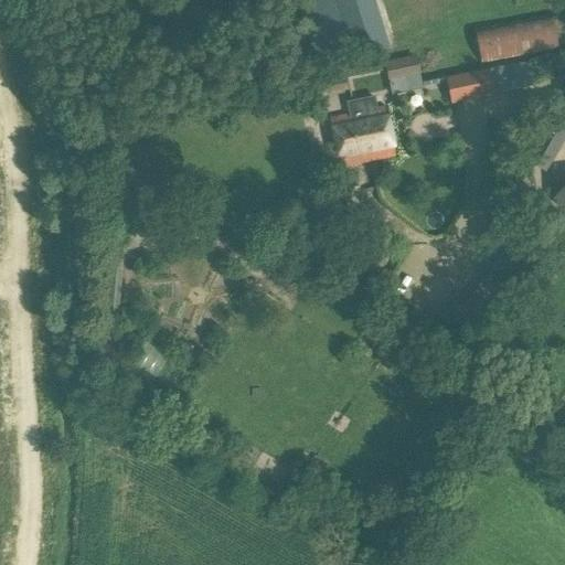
[(318,0),(299,6),(319,70),(392,48),(377,0),(318,0)]
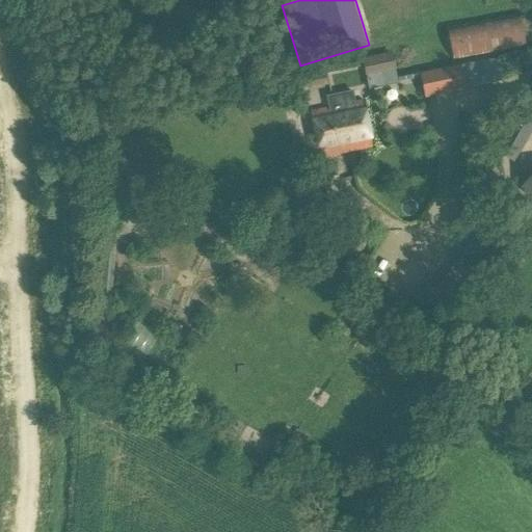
[(520,15),(448,27),(454,58),(526,45),(520,15)]
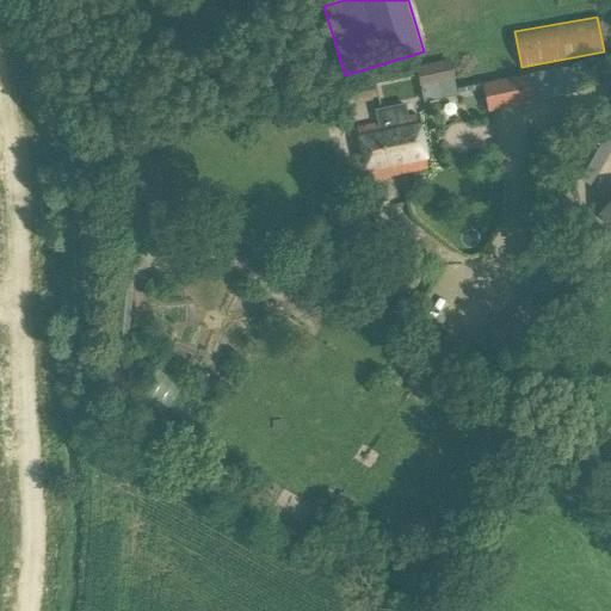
[(448,62),(415,68),(418,85),(451,79),(448,62)]
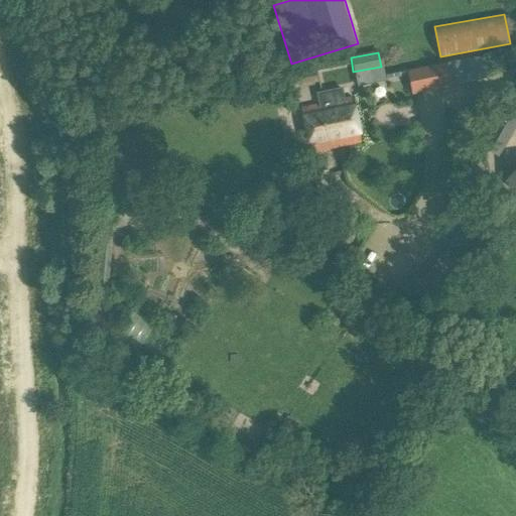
[(409,73),(414,95),(447,87),(442,65),(409,73)]
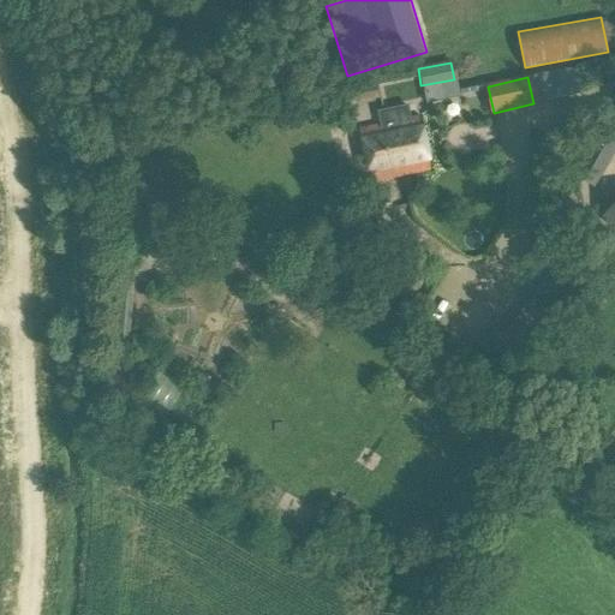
[(381,132),(362,137),(371,181),(430,169),(421,124),(413,125),(411,114),(378,120),(381,132)]
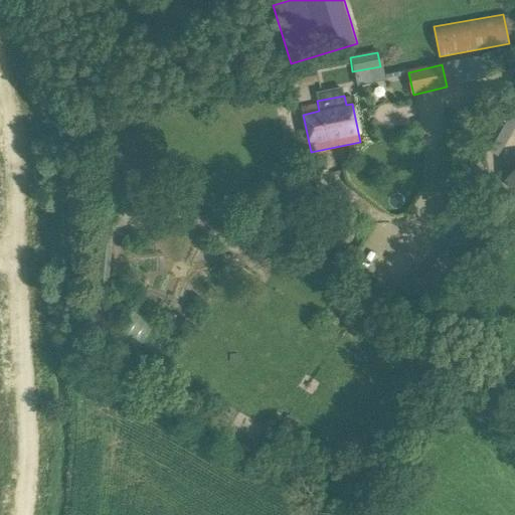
[(514,105),(505,99),(474,152),(494,164),(514,128),(514,105)]
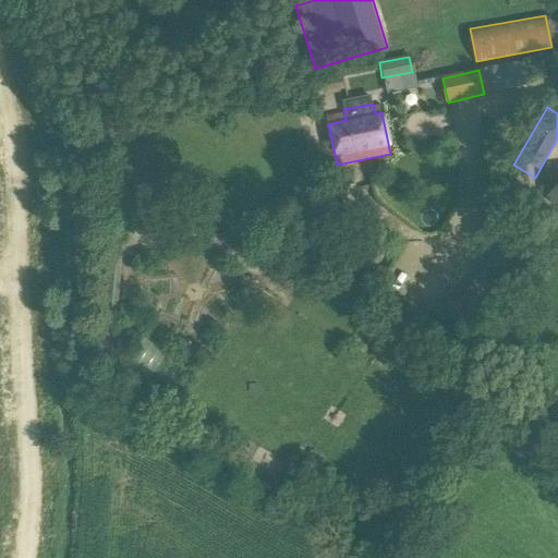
[(342,181),(328,183),(331,199),(346,197),(342,181)]
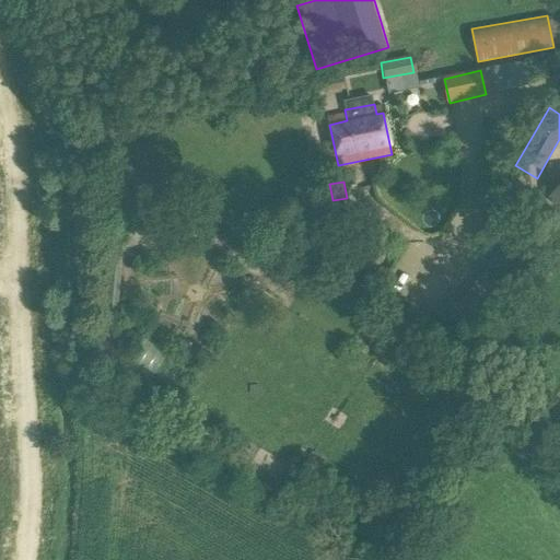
[(559,186),(555,182),(547,190),(553,196),(551,198),(559,205),(559,186)]
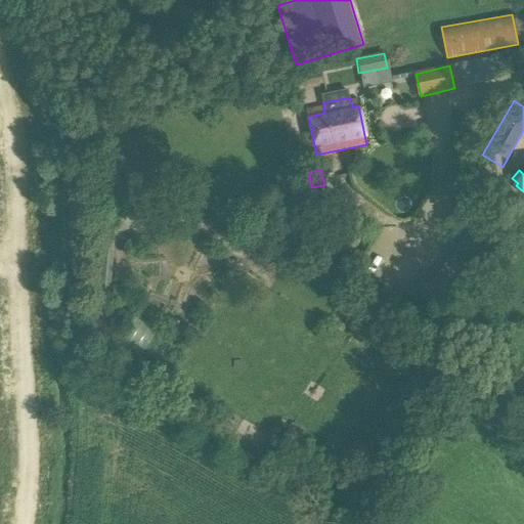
[(480,173),(465,195),(498,219),(514,197),(480,173)]
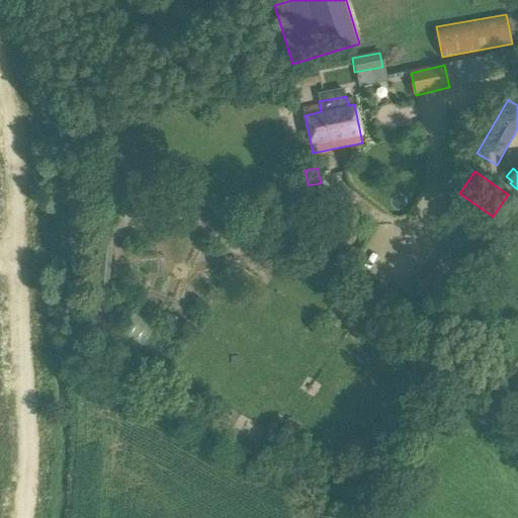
[(440,230),(468,251),(487,226),(457,205),(440,230)]
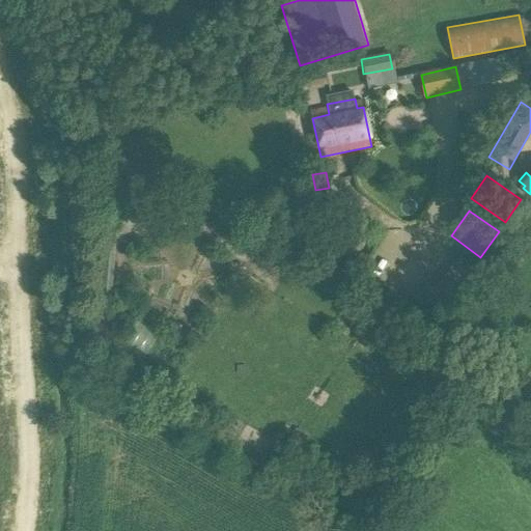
[(101,250),(96,290),(113,292),(117,252),(101,250)]
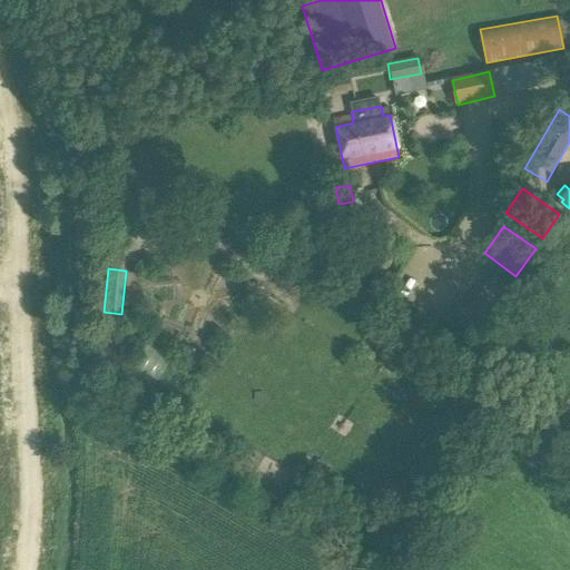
[(302,477),(320,485),(325,475),(312,469),(307,467),(302,477)]
